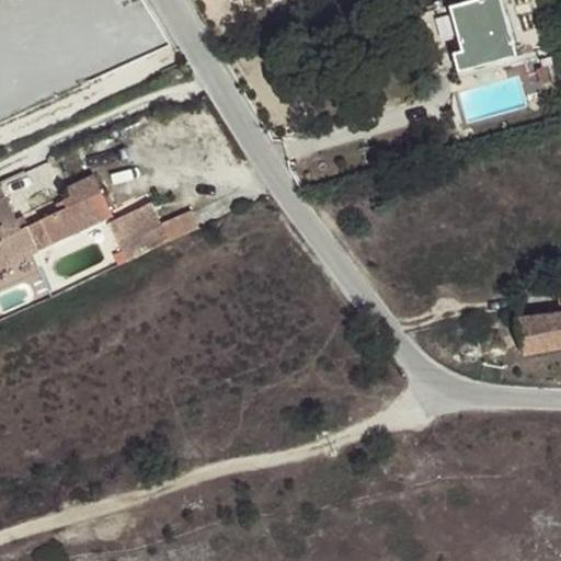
[(499,61),(517,57),(501,0),(450,0),(453,8),(449,8),(465,64),(496,55),(499,61)]
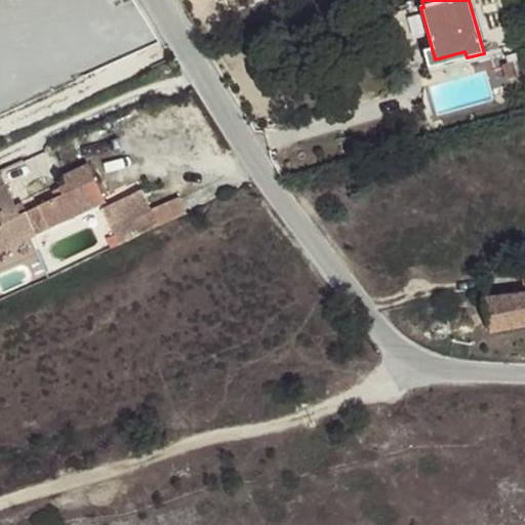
[(509,80),(517,78),(513,63),(505,66),(509,80)]
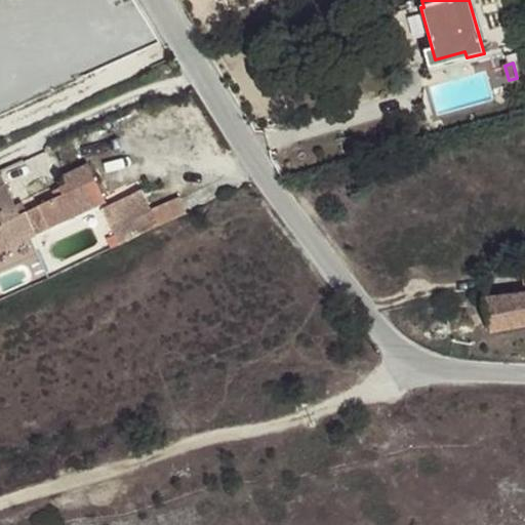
[(76,209),(102,198),(87,166),(61,177),(64,184),(54,188),(57,195),(14,214),(0,182),(0,248),(6,246),(4,241),(29,230),(32,234),(78,212),(76,209)]
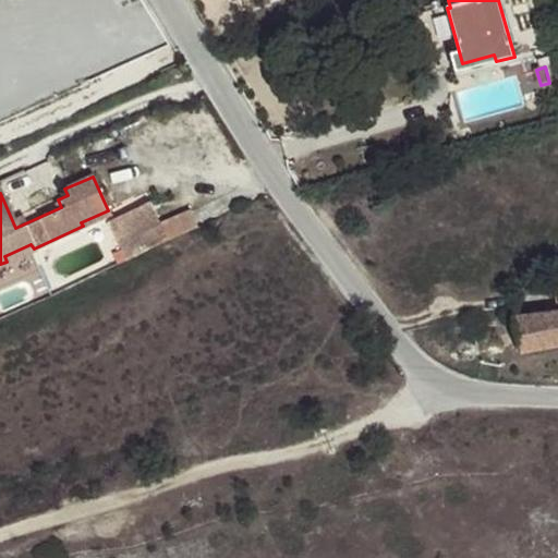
[(110,217),(126,256),(167,237),(160,221),(150,199),(110,217)]
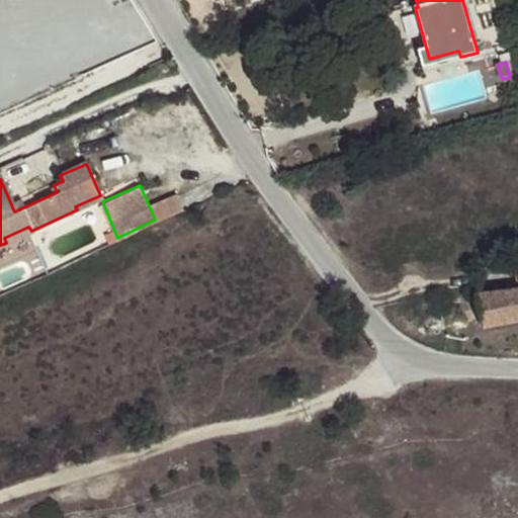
[(155,220),(182,207),(175,192),(149,205),(155,220)]
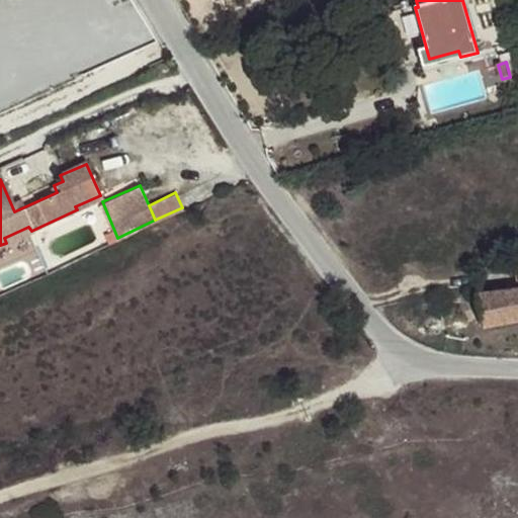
[(517,289),(477,295),(483,327),(517,321),(517,289)]
